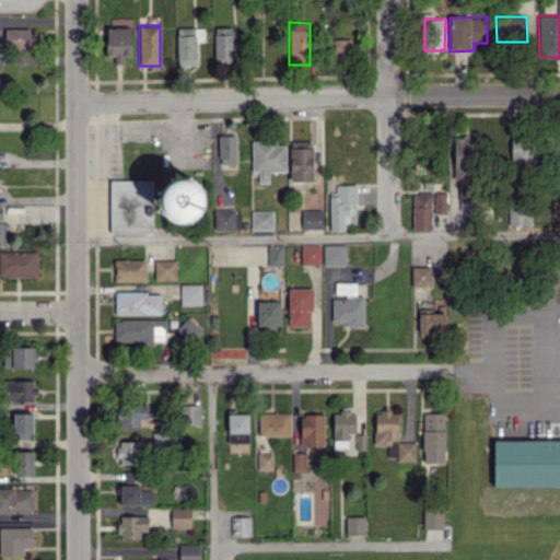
[(4,48),(30,47),(28,27),(3,28),(4,48)]
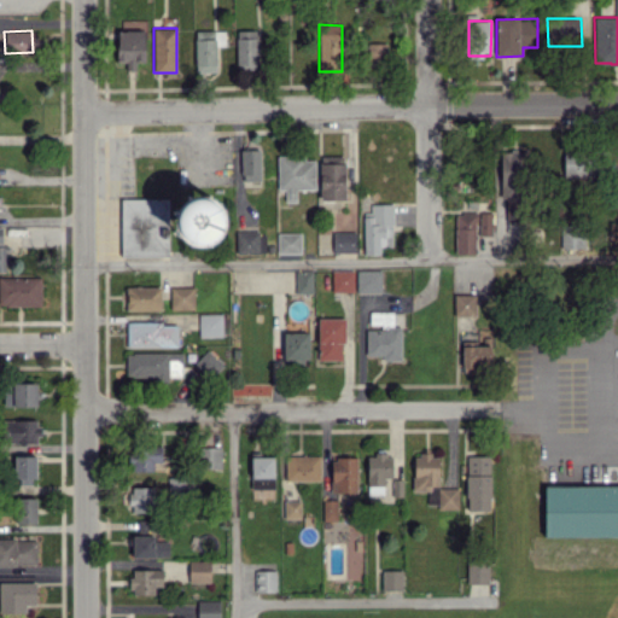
[(117,63),(126,62),(126,70),(135,70),(135,63),(145,62),(144,30),(116,30),(117,63)]
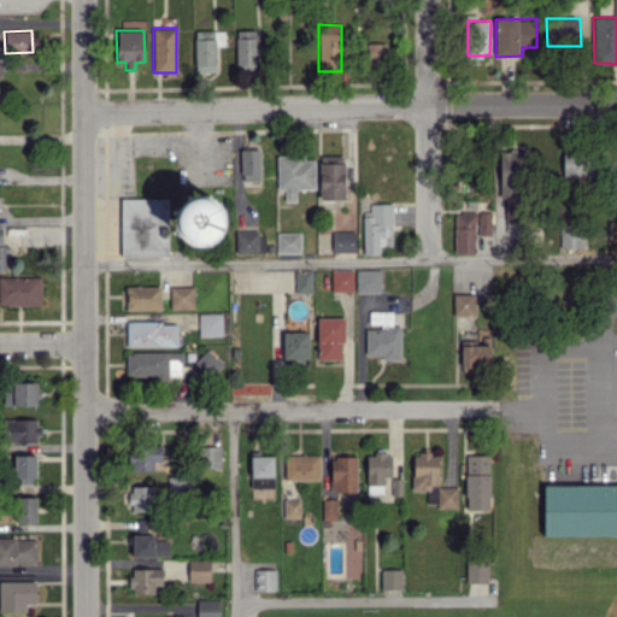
[(224,30),(194,31),(195,72),(216,72),(215,45),(224,45),(224,30)]
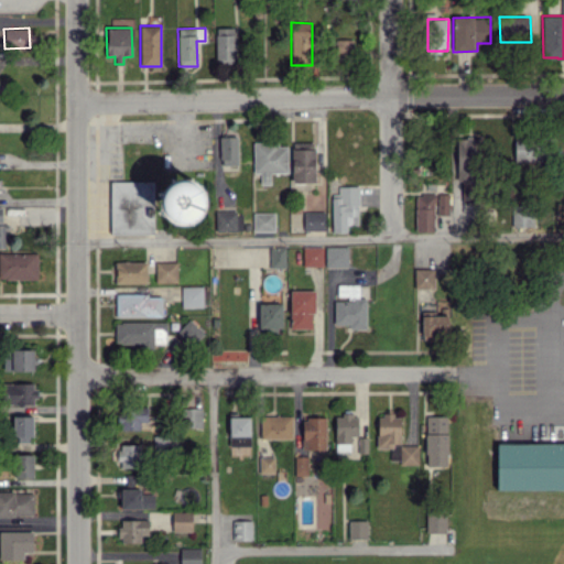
[(235,28),(216,28),(215,61),(234,61),(235,28)]
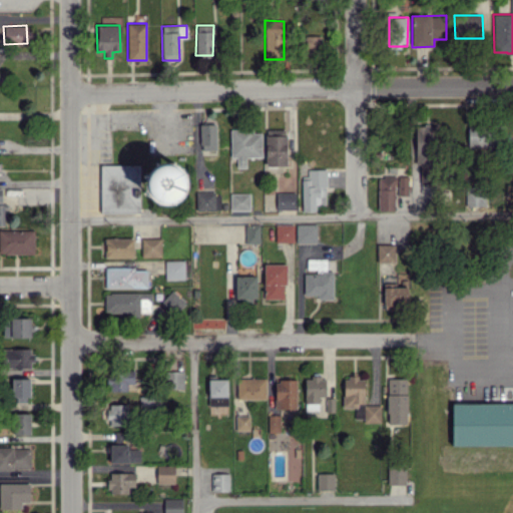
[(304,51),(321,52),(321,36),(305,35),(304,51)]
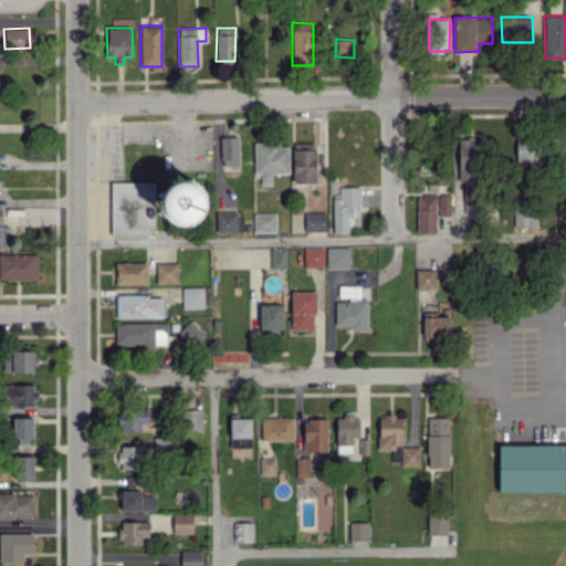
[(543,136),(515,136),(516,161),(544,161),(543,136)]
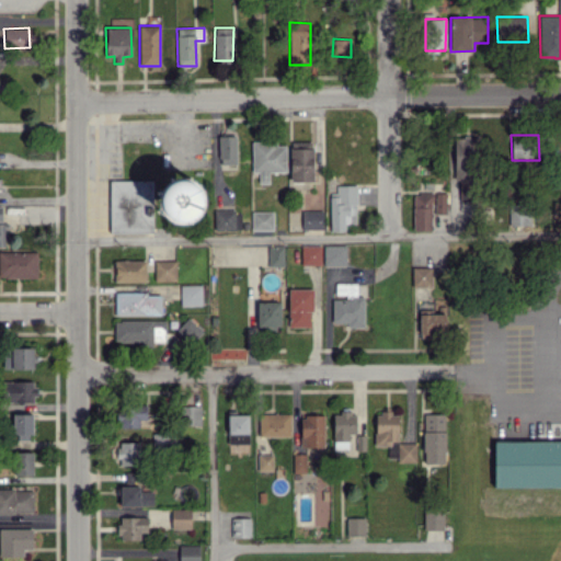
[(236,164),(236,136),(219,136),(219,164),(236,164)]
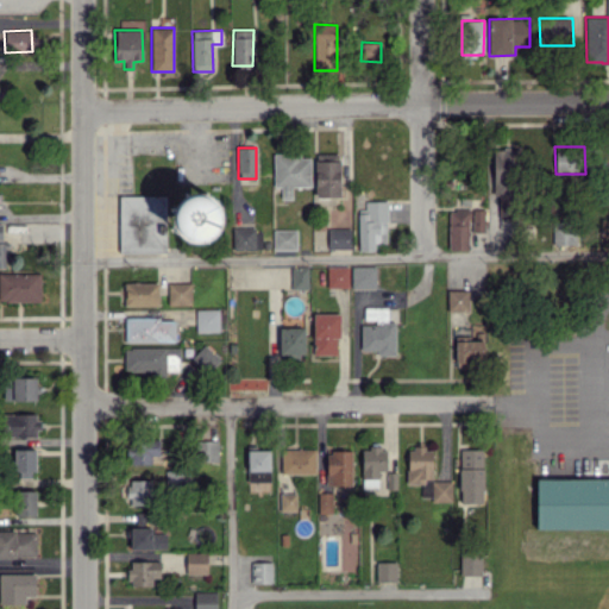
[(516,149),(494,149),(491,195),(500,195),(498,218),(515,218),(516,149)]
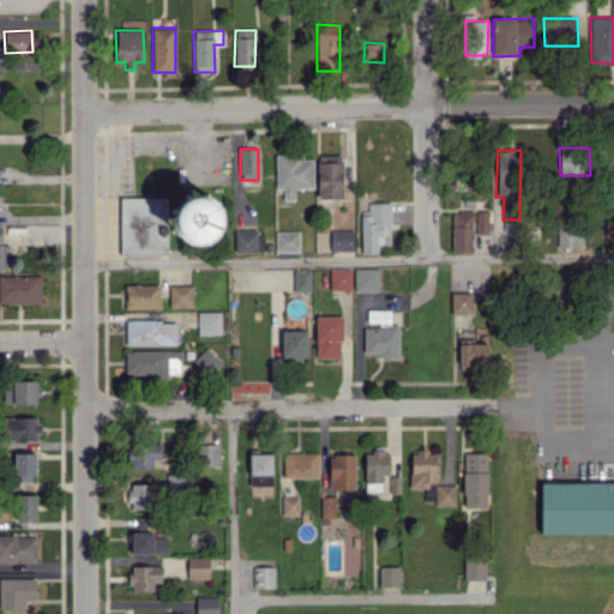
[(343,199),(343,155),(318,155),(317,199),(343,199)]
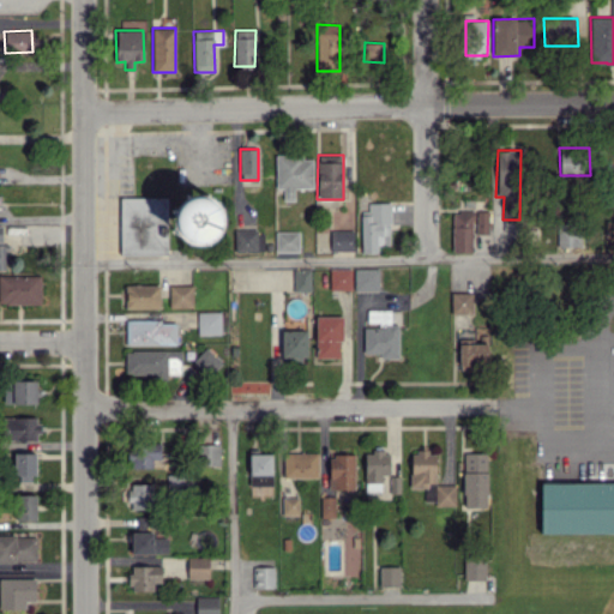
[(312,156),(276,156),(276,188),(283,188),(283,200),(294,200),(294,188),(313,187),(312,156)]
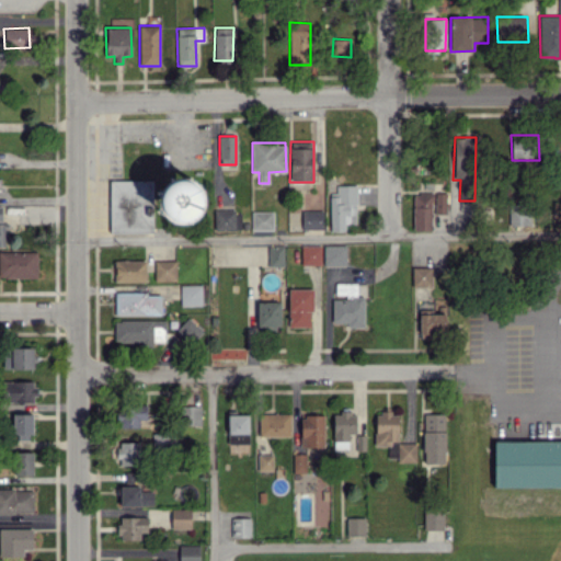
[(152,180),(110,181),(110,232),(152,231),(152,180)]
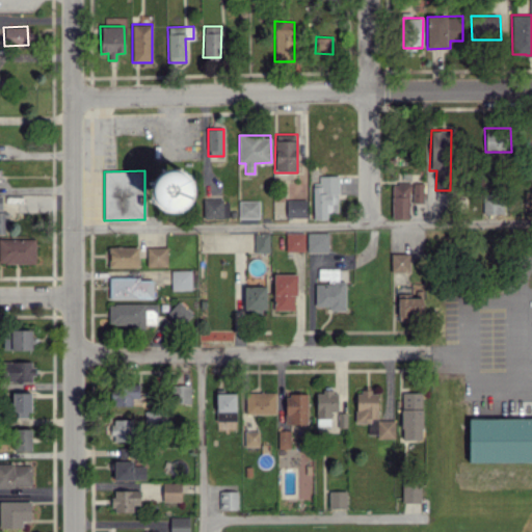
[(154,171),(152,210),(189,211),(191,174),(154,171)]
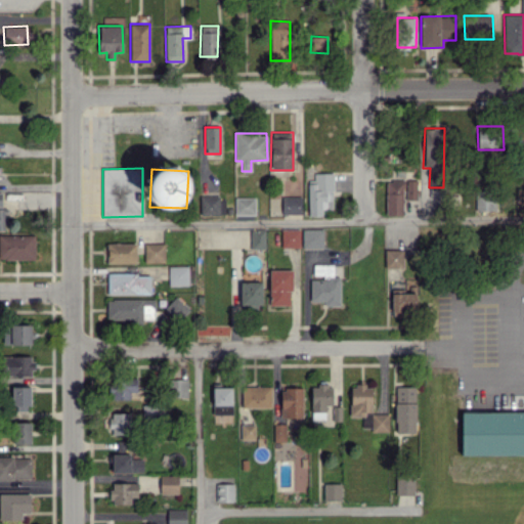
[(332,173),(314,173),(314,180),(308,180),(308,216),(322,216),(322,210),(333,210),(332,173)]
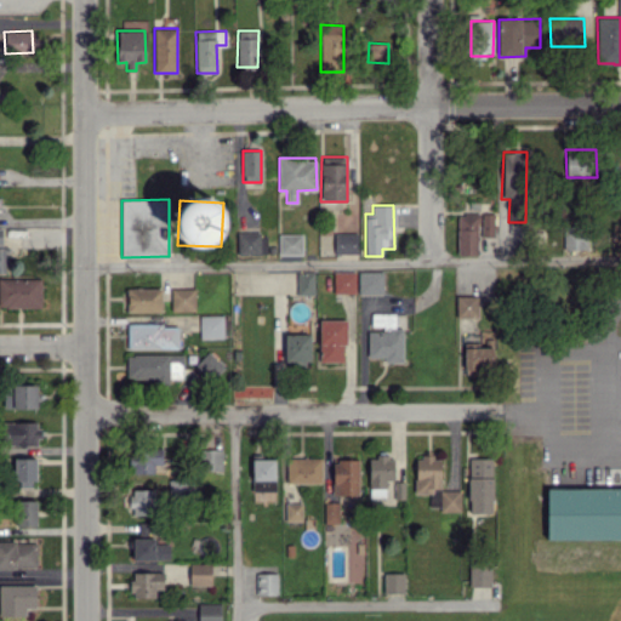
[(457,214),(457,255),(477,256),(478,214),(457,214)]
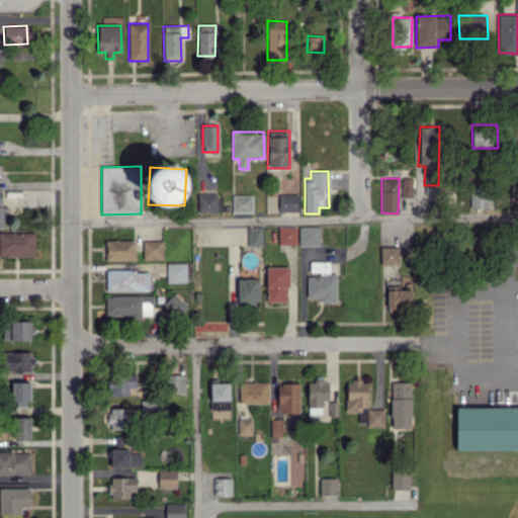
[(412,178),(402,178),(402,196),(412,197),(412,178)]
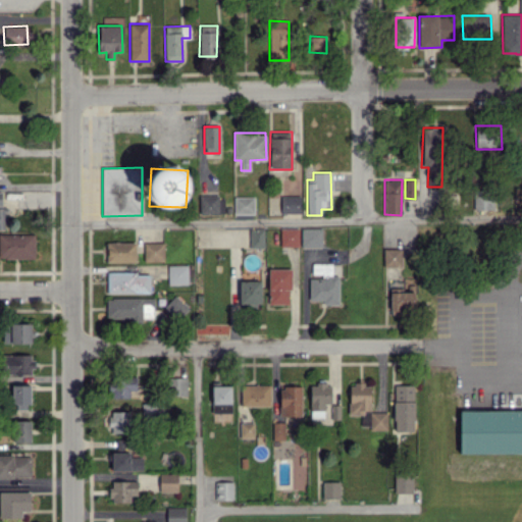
[(473,209),(493,209),(492,190),(473,190),(473,209)]
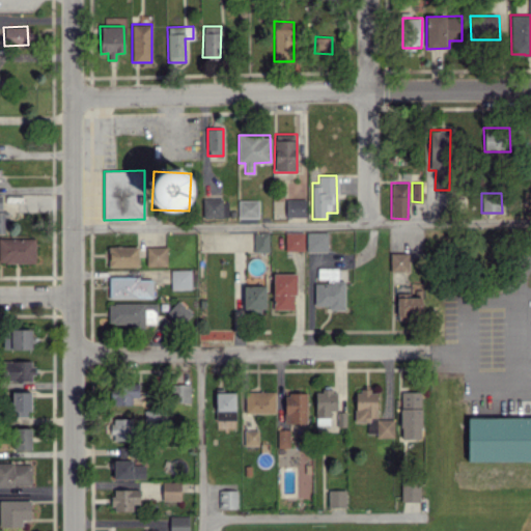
[(202,218),(228,217),(228,199),(202,199),(202,218)]
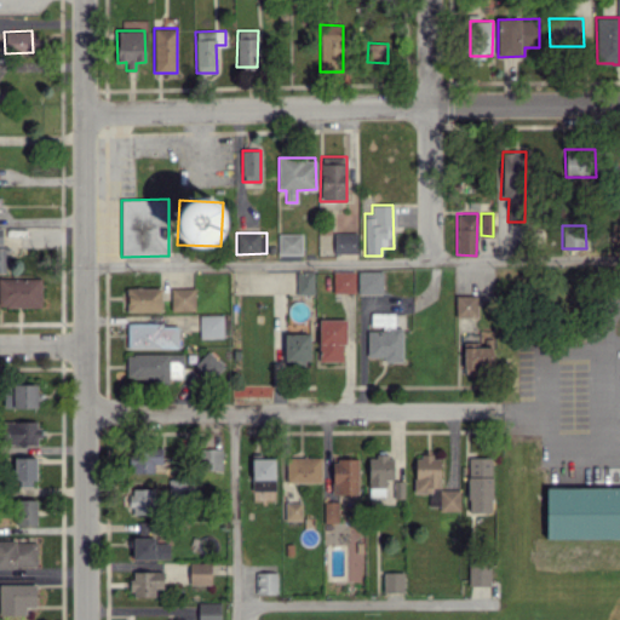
[(333,253),(356,253),(356,233),(333,233),(333,253)]
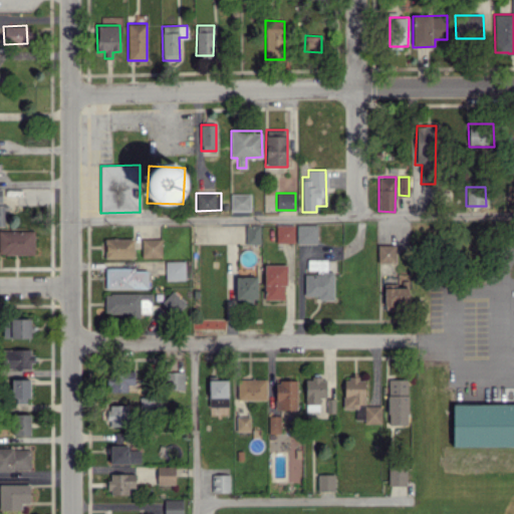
[(250,210),(250,194),(230,194),(231,211),(250,210)]
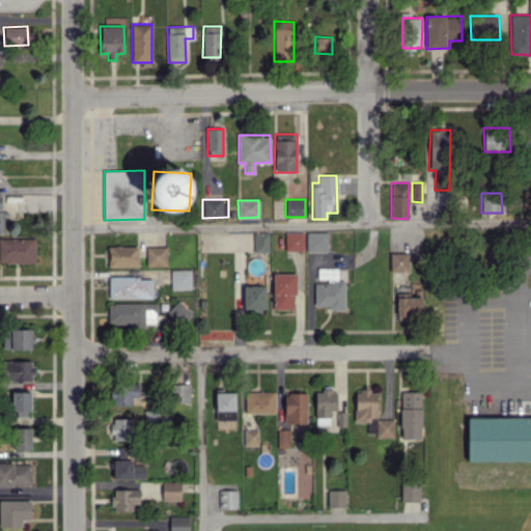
[(284,232),(285,251),(304,250),(303,231),(284,232)]
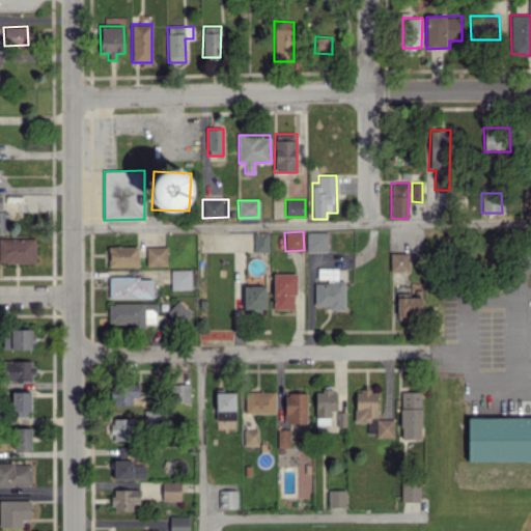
[(328,232),(306,231),(306,251),(327,252),(328,232)]
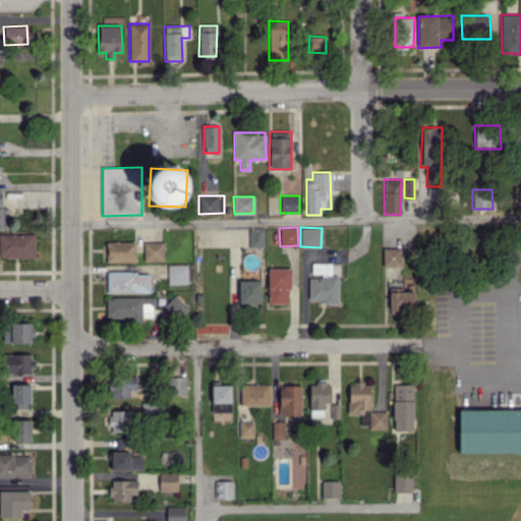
[(249,247),(264,246),(264,228),(249,228),(249,247)]
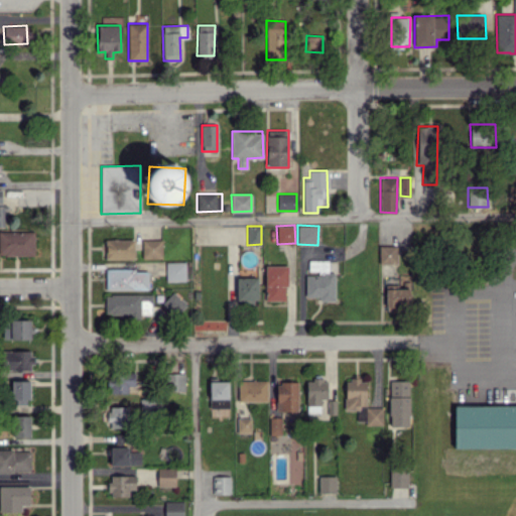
[(34,231),(0,231),(0,255),(34,255),(34,231)]
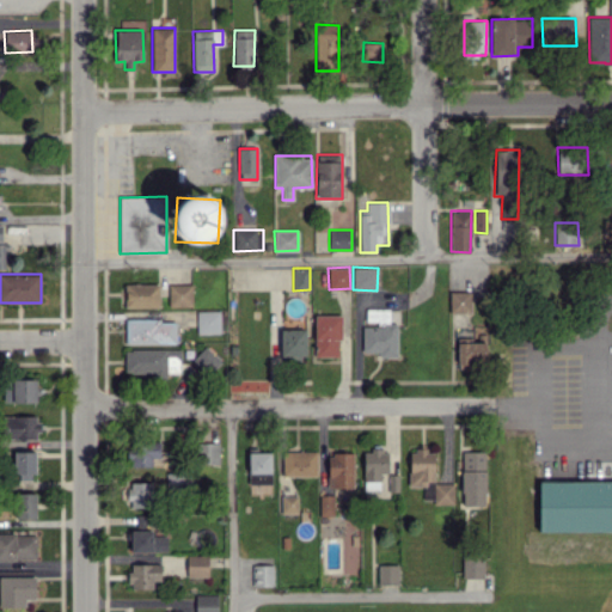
[(159,307),(159,285),(124,283),(124,307),(159,307)]
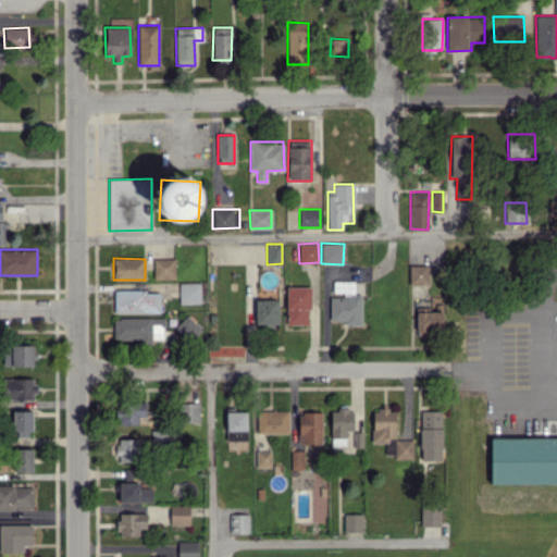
[(153,279),(174,279),(174,259),(153,259),(153,279)]
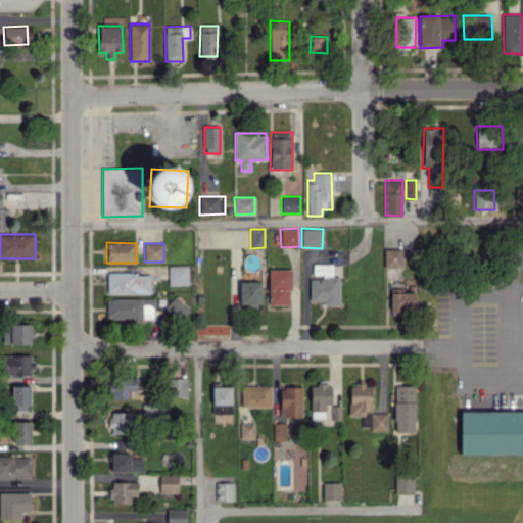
[(384,268),(402,267),(402,248),(384,249),(384,268)]
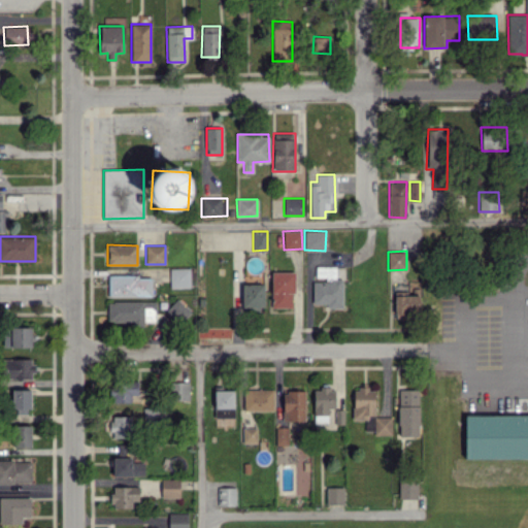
[(335,266),(316,266),(316,279),(312,279),(314,303),(328,303),(328,308),(342,307),(342,278),(336,278),(335,266)]
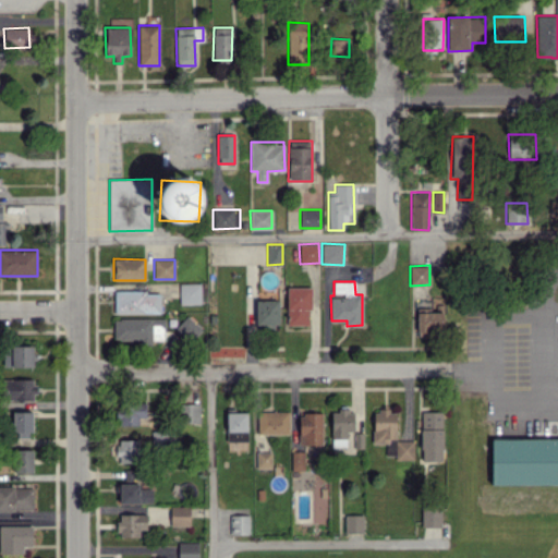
[(201,304),(201,282),(179,283),(180,304),(201,304)]
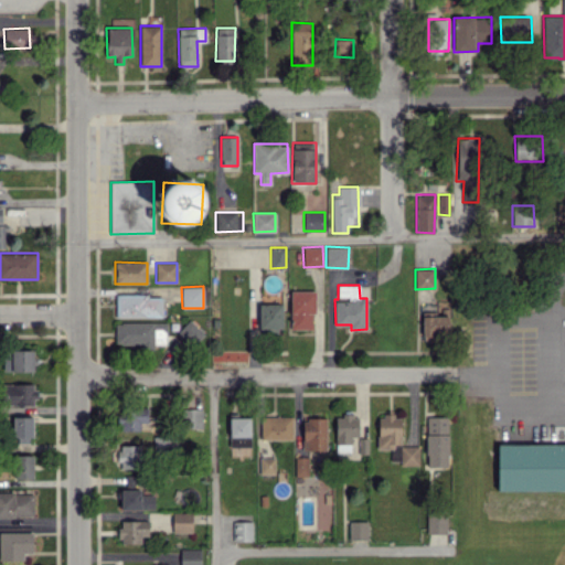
[(313,329),(315,291),(291,290),(290,329),(313,329)]
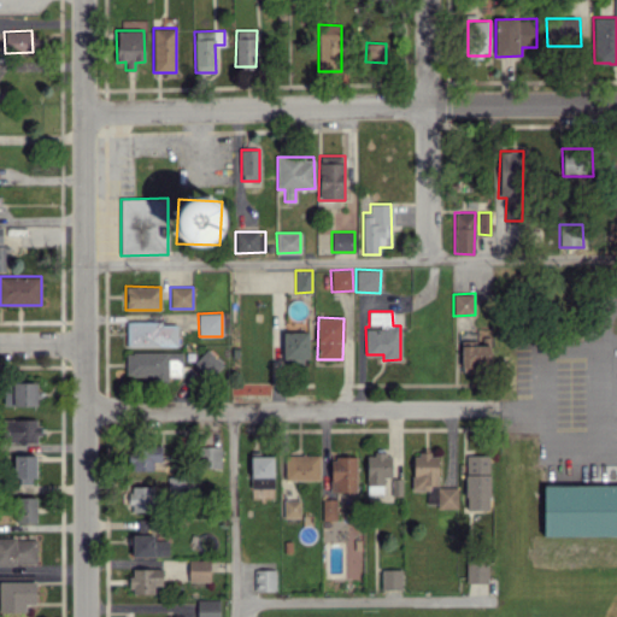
[(177,346),(177,322),(127,321),(125,346),(177,346)]
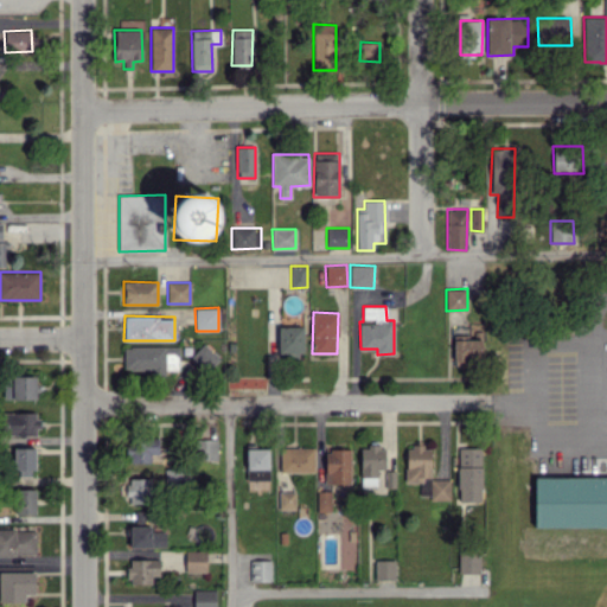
[(304,352),(302,326),(278,327),(279,353),(304,352)]
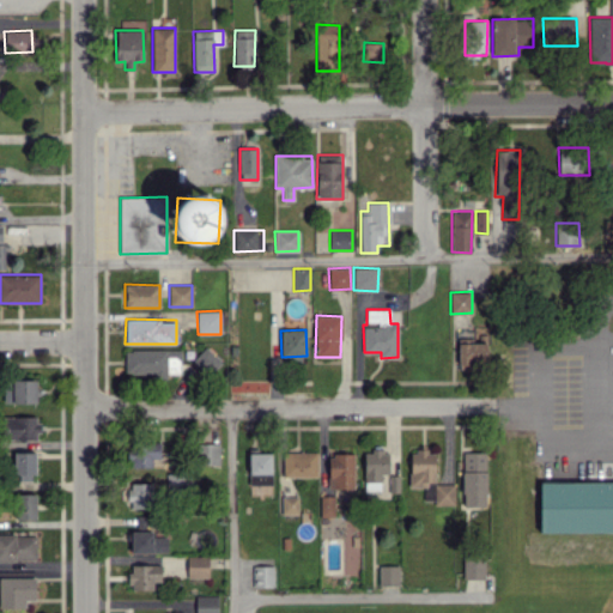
[(459,343),(459,368),(483,369),(484,344),(459,343)]
